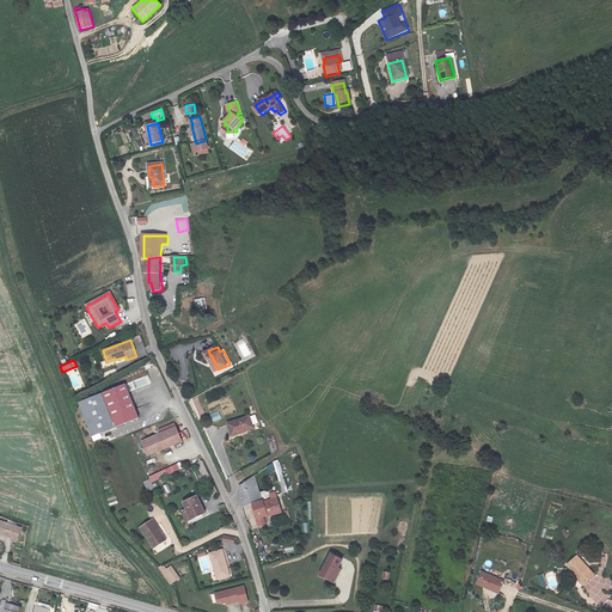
[(126,377),(132,395),(152,387),(146,366),(135,369),(136,373),(126,377)]
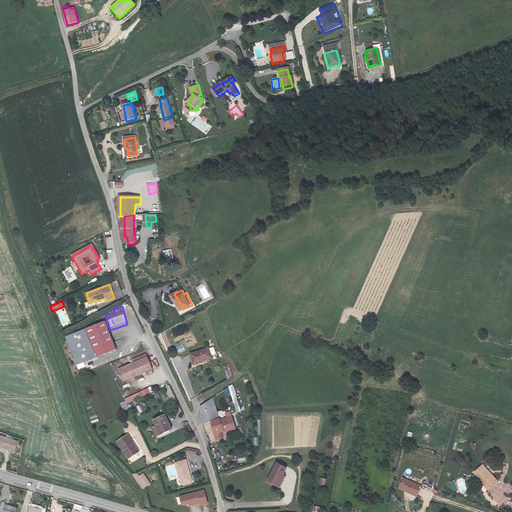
[(129,308),(125,309),(134,326),(137,325),(129,308)]
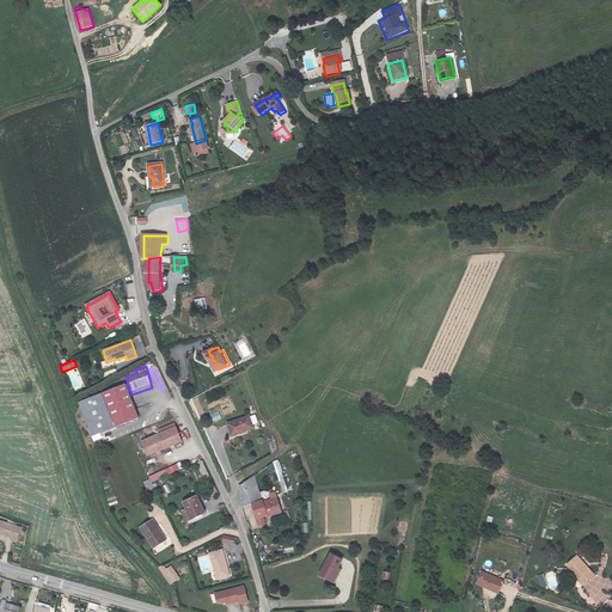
[(138,417),(126,384),(79,402),(91,435),(138,417)]
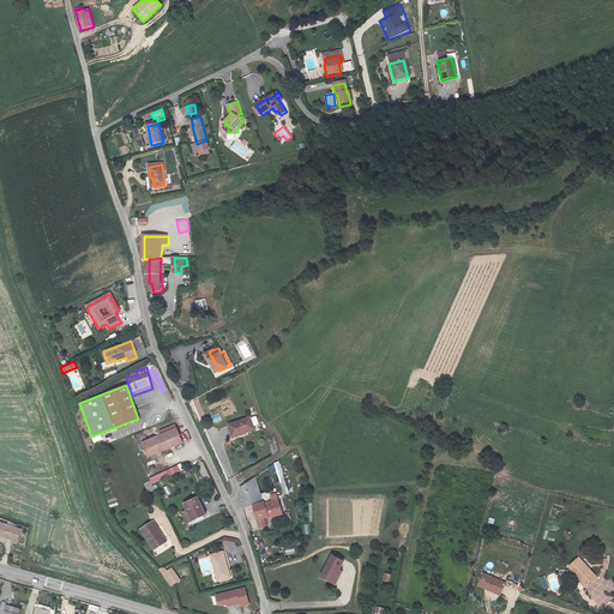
[(251,419),(228,427),(233,439),(247,434),(246,432),(254,428),(251,419)]
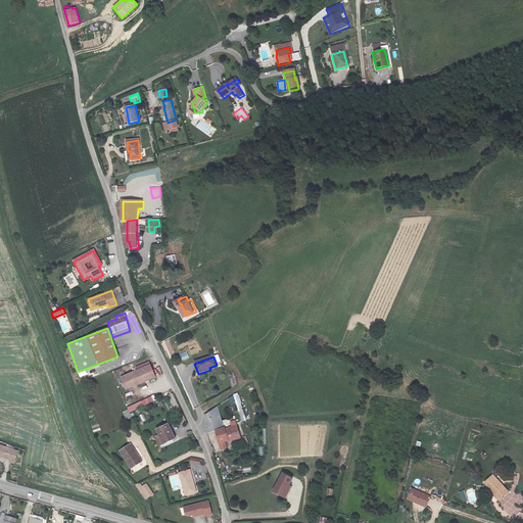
[(155,377),(149,362),(136,367),(137,370),(121,377),(126,389),(155,377)]
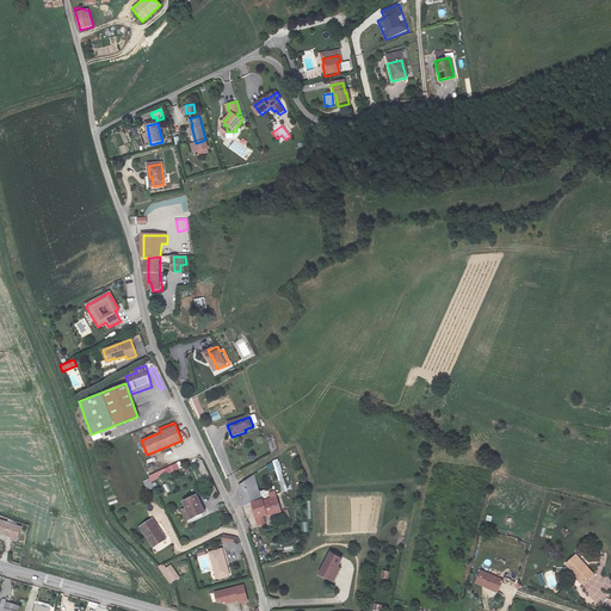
[(90,438),(92,445),(110,439),(106,432),(90,438)]
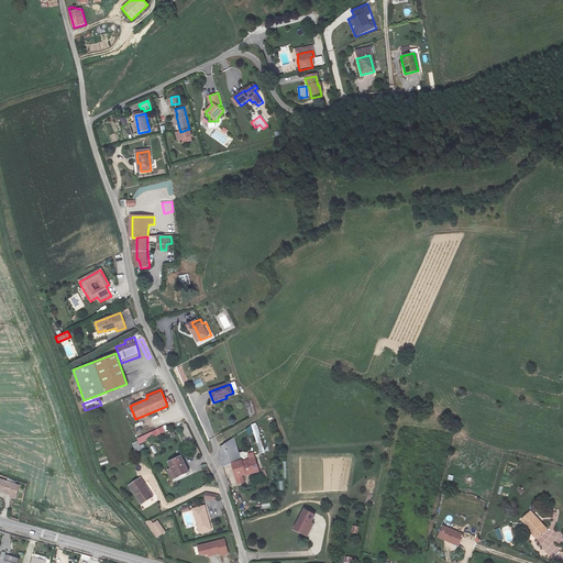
[(250,438),(255,437),(260,454),(265,453),(257,423),(246,427),(250,438)]
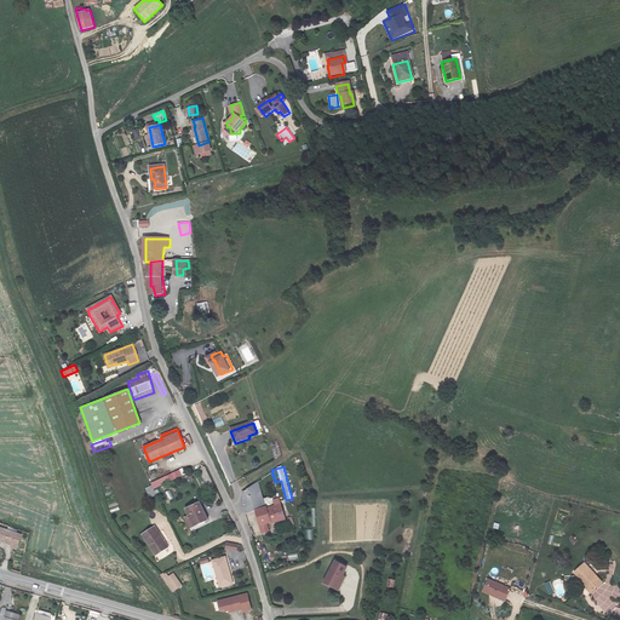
[(183,468),(150,483),(154,489),(185,475),(183,468)]
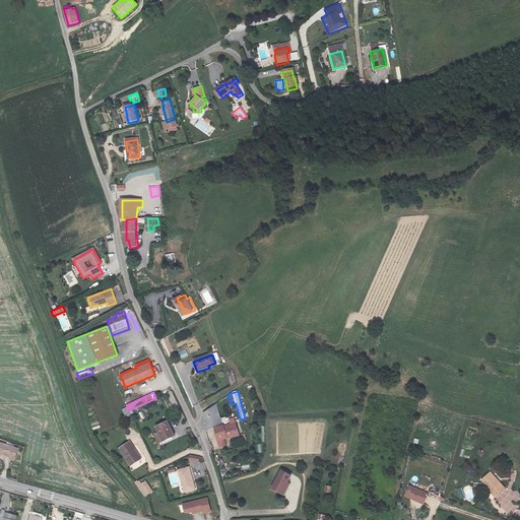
[(236,431),(234,426),(224,429),(224,427),(216,406),(203,415),(206,429),(207,433),(216,430),(220,441),(222,448),(226,446),(224,440),(234,437),(234,438),(240,436),(238,430),(236,431)]
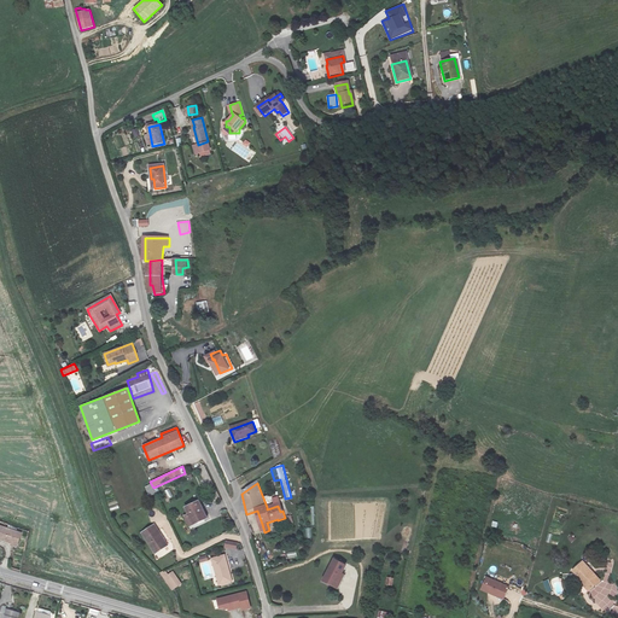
[(145,487),(150,496),(155,494),(151,484),(145,487)]
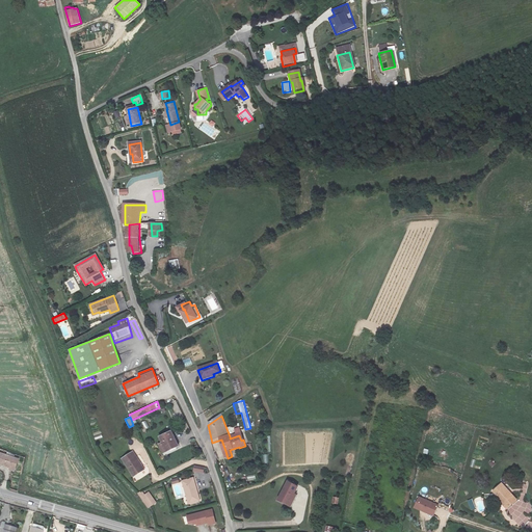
[(182,445),(175,430),(163,435),(173,454),(179,451),(177,447),(182,445)]
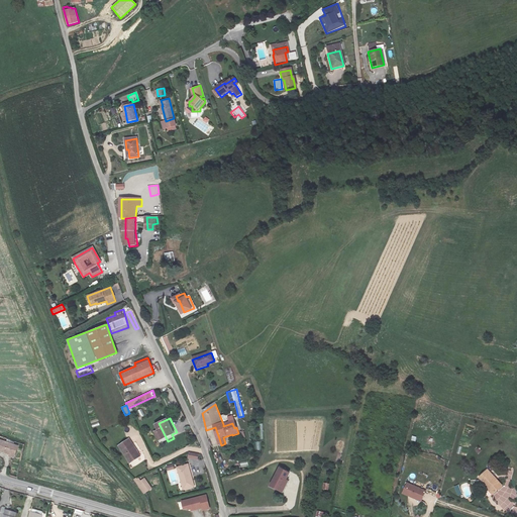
[(143,456),(135,437),(123,442),(132,461),(143,456)]
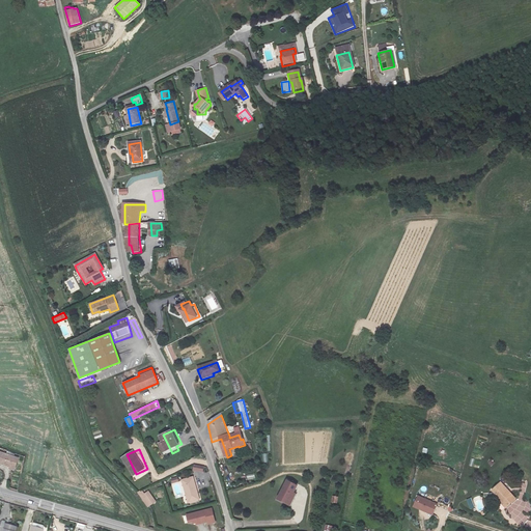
[(19,458),(1,453),(0,454),(0,464),(10,468),(10,469),(15,470),(19,458)]
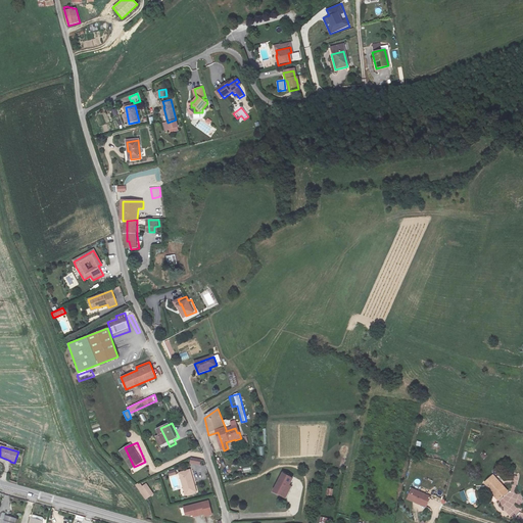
[(200,466),(201,459),(191,457),(190,464),(200,466)]
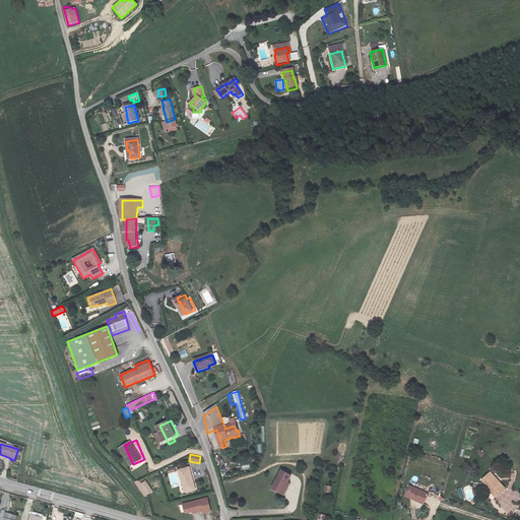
[(197,492),(190,469),(179,472),(186,495),(197,492)]
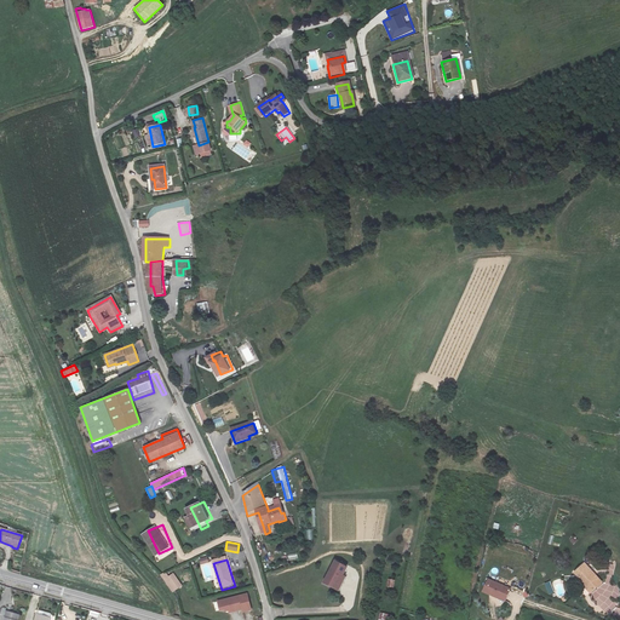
[(200,566),(205,581),(214,579),(217,589),(219,587),(212,562),(200,566)]
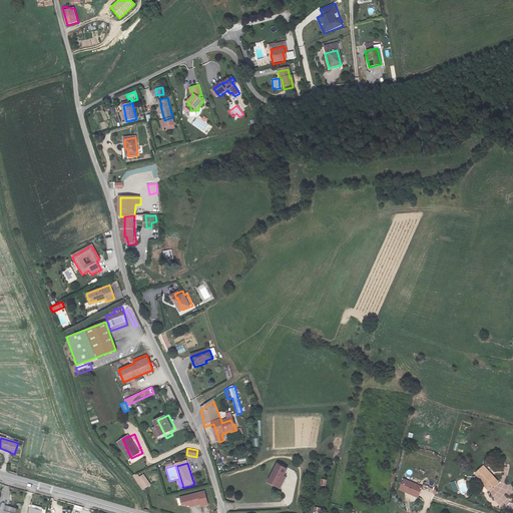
[(495,482),(483,465),(473,471),(479,479),(478,480),(484,490),(495,482)]
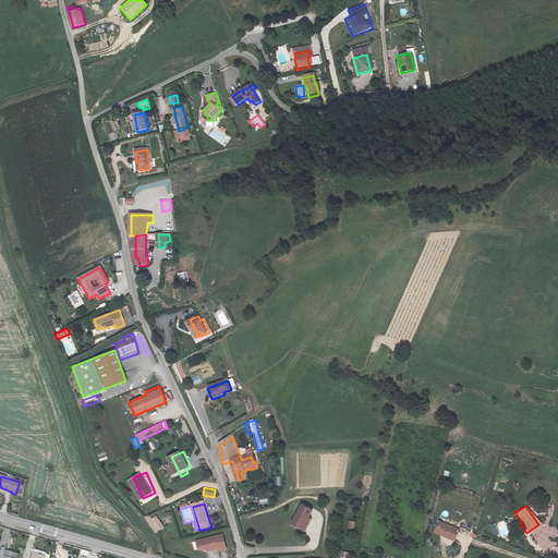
[(312,511),(301,507),(292,526),(304,532),(310,520),(307,519),(312,511)]
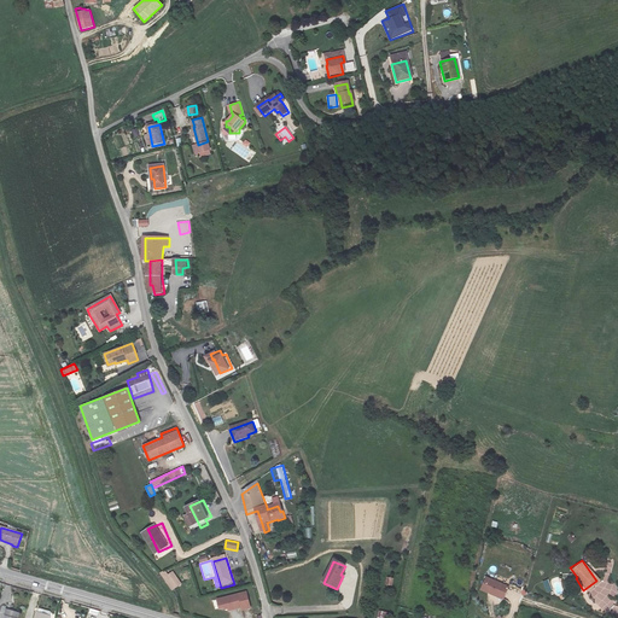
[(161,575),(172,590),(182,584),(173,571),(168,573),(165,571),(161,575)]
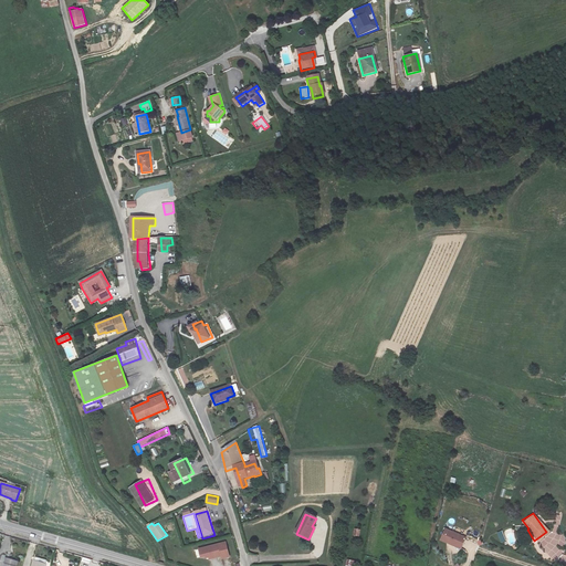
[(505,531),(510,545),(517,542),(512,528),(505,531)]
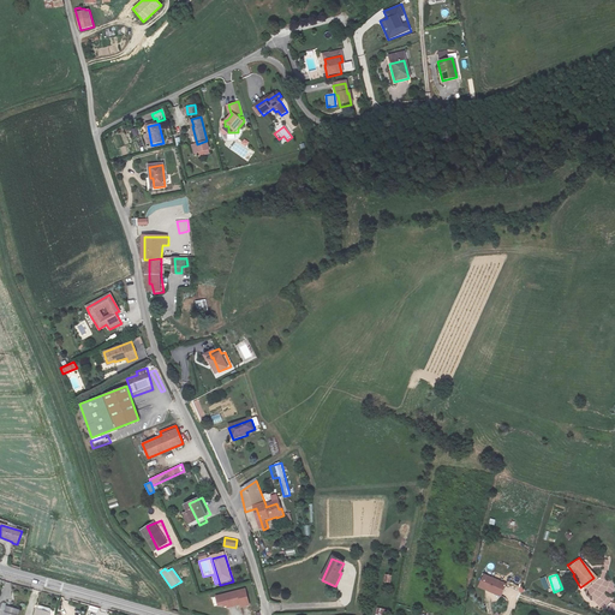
[(614,598),(610,595),(614,589),(614,586),(602,574),(591,586),(595,590),(589,596),(604,610),(608,605),(613,609),(614,607),(614,603),(613,601),(614,598)]
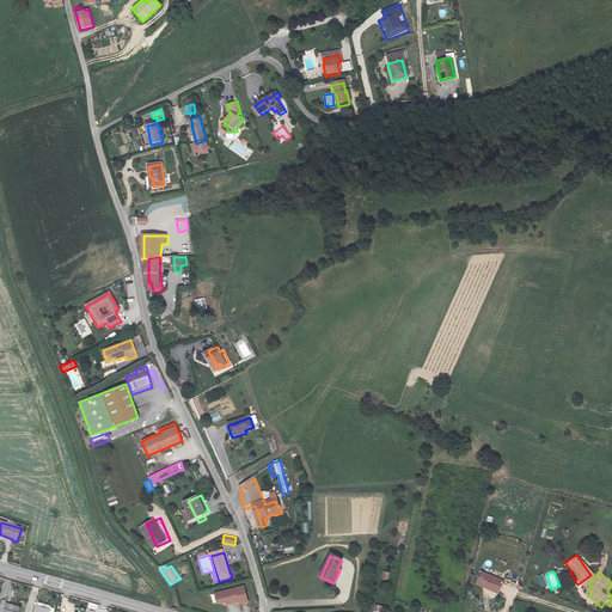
[(537,576),(543,587),(548,585),(543,574),(537,576)]
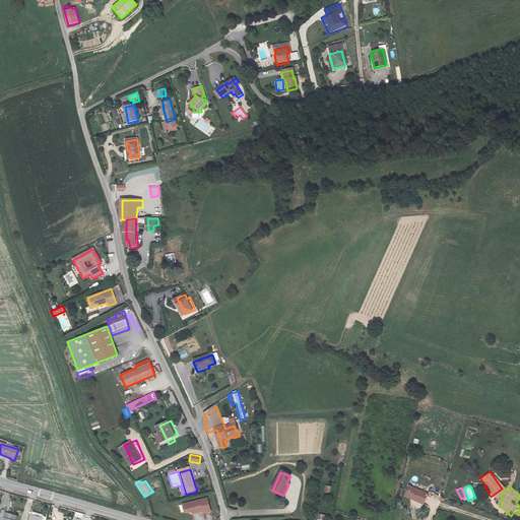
[(425,497),(405,490),(402,501),(421,507),(425,497)]
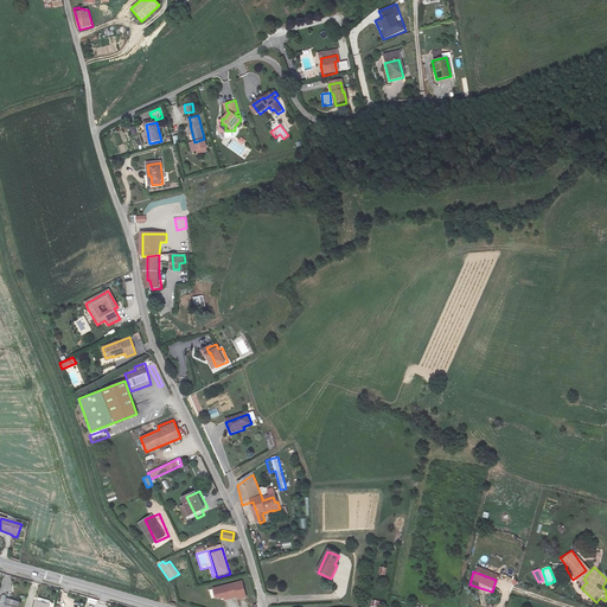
[(243,581),(212,587),(216,602),(247,596),(243,581)]
